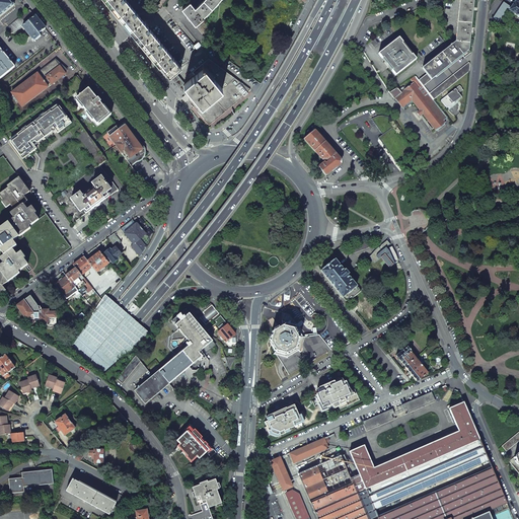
[(0,0),(0,16),(14,5),(9,0),(0,0)]
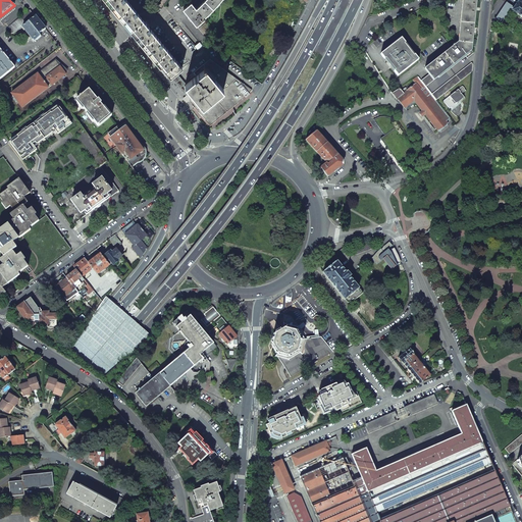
[(136,10),(126,0),(107,0),(128,27),(142,43),(170,77),(181,67),(174,58),(175,57),(173,54),(172,55),(163,44),(164,43),(162,40),(160,42),(151,30),(153,29),(150,25),(149,28),(141,16),(138,13),(139,12),(137,9),(136,10)]
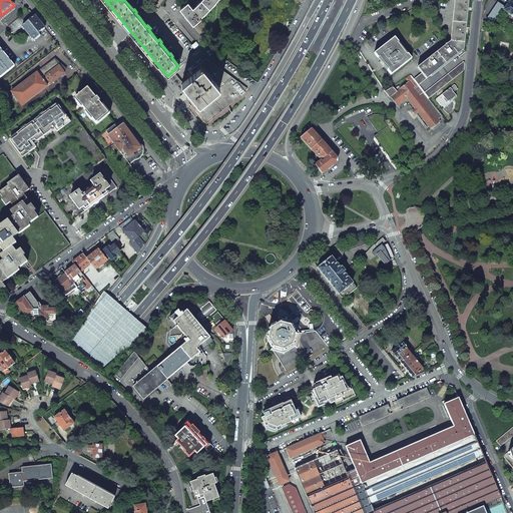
[(187,3),(179,9),(192,25),(199,19),(201,18),(200,17),(209,9),(216,1),(216,0),(201,0),(201,1),(192,9),(187,3)]
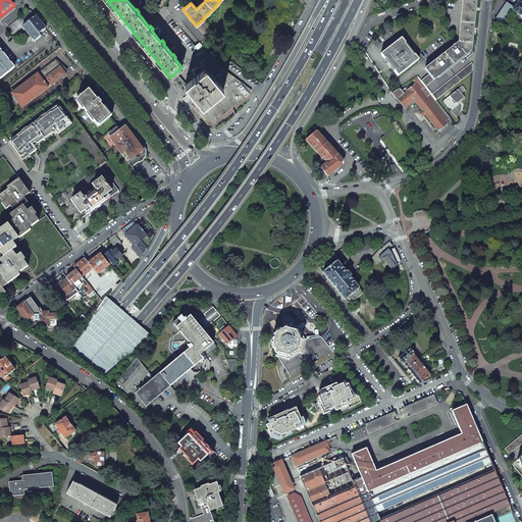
[(462,0),(458,42),(472,44),(476,0),(462,0)]
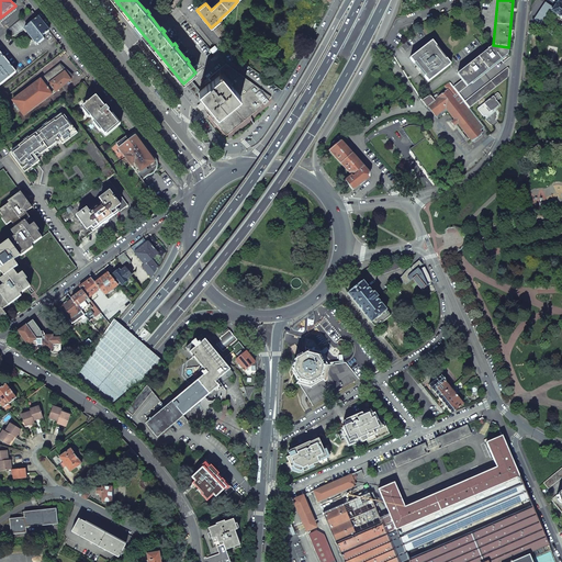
[(561,6),(558,2),(551,11),(560,18),(561,19),(561,24),(561,25),(561,27),(560,31),(561,32),(561,6)]
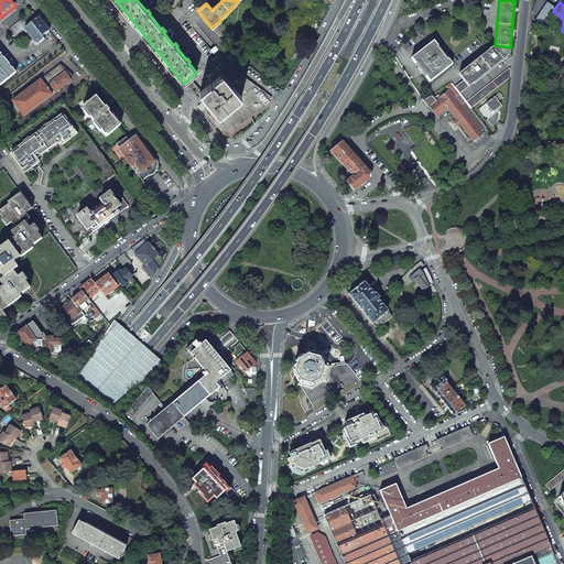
[(32,11),(7,32),(11,38),(24,30),(39,18),(32,11)]
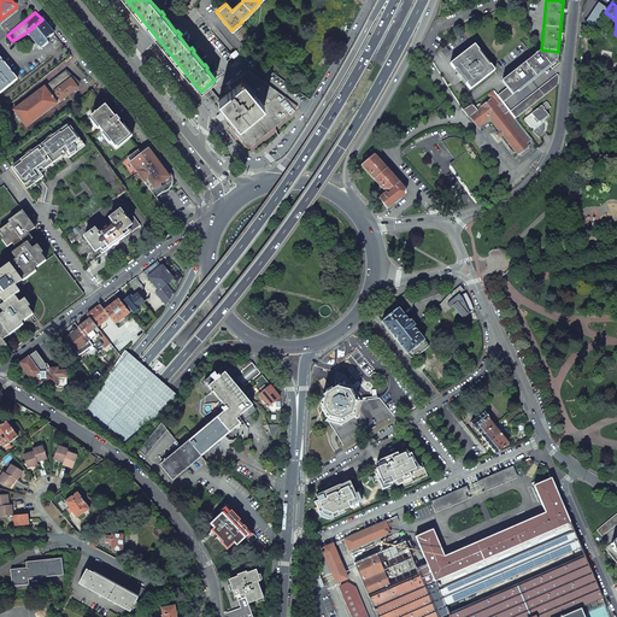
[(42,19),(27,33),(39,47),(39,46),(41,50),(48,43),(47,41),(54,35),(42,19)]
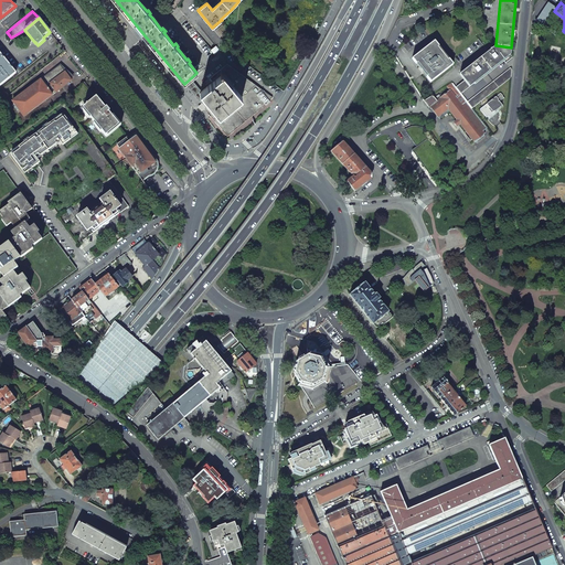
[(220,21),(212,28),(226,44),(233,36),(220,21)]
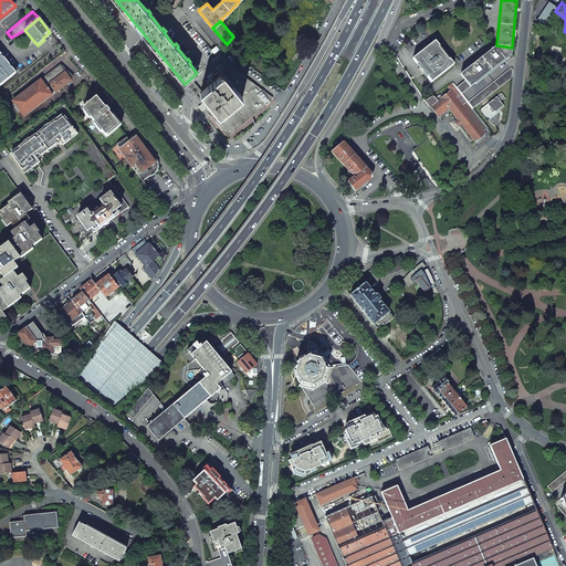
[(412,59),(431,83),(453,65),(435,41),(412,59)]
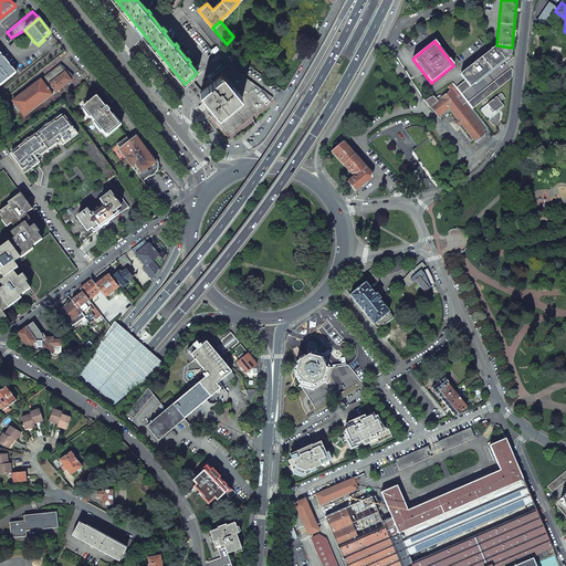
[(465,81),(471,86),(504,60),(511,55),(512,48),(496,45),(461,74),(465,81)]
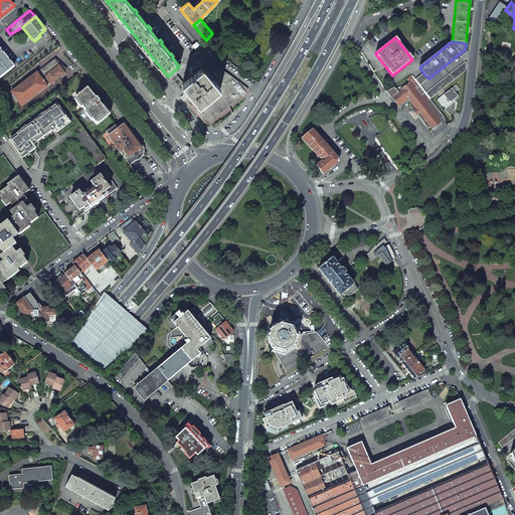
[(0,77),(15,66),(0,47),(0,77)]
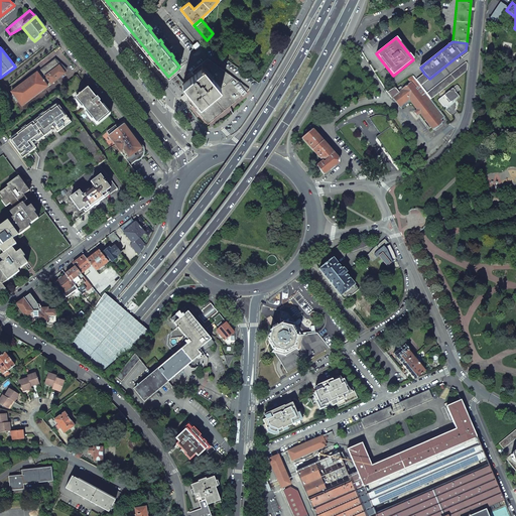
[(208,58),(191,72),(195,75),(182,84),(195,98),(189,102),(207,124),(233,103),(232,102),(242,95),(243,96),(247,93),(246,92),(249,89),(208,58)]
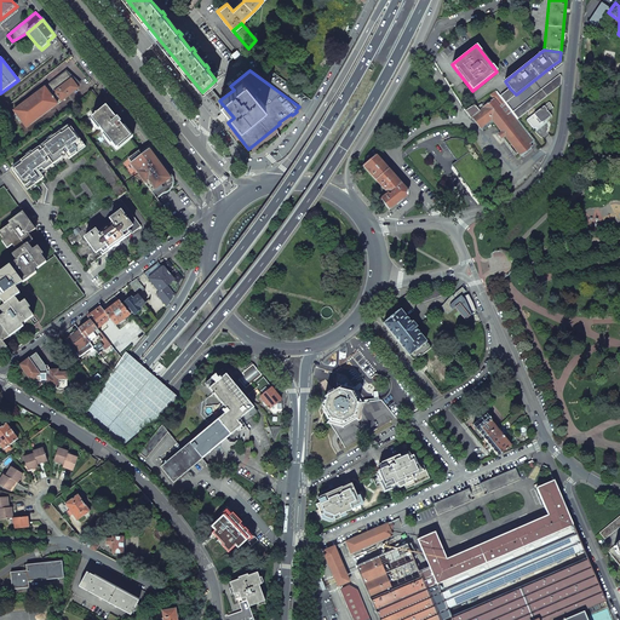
[(27,128),(62,102),(55,92),(72,80),(65,73),(13,112),(27,128)]
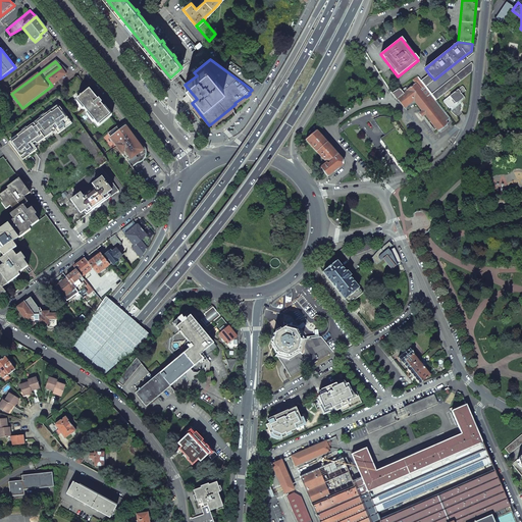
[(471,62),(431,95),(436,100),(472,71),(473,64),(471,62)]
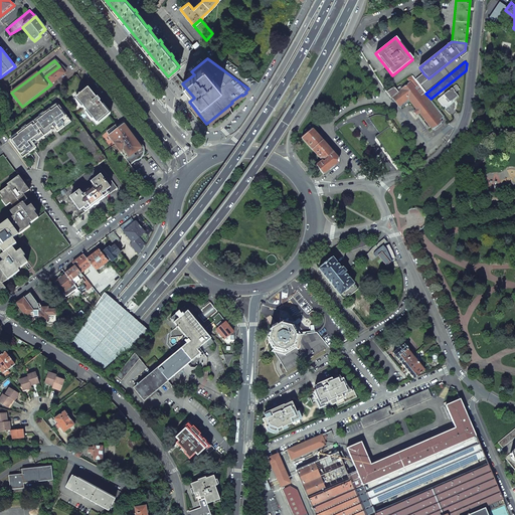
[(45,76),(51,84),(65,73),(59,66),(45,76)]
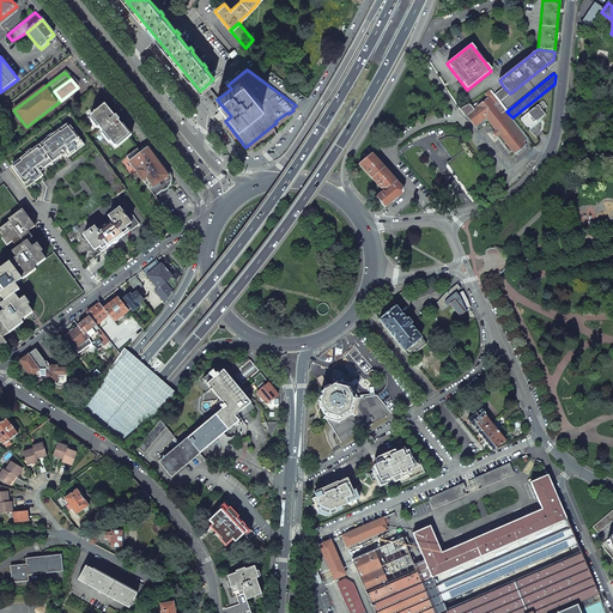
[(504,87),(495,95),(501,102),(510,93),(504,87)]
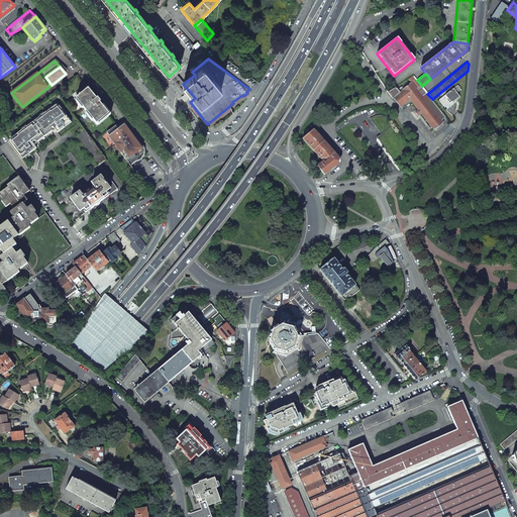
[(57,91),(94,142),(107,132),(117,124),(109,115),(97,124),(76,99),(88,89),(77,75),(57,91)]
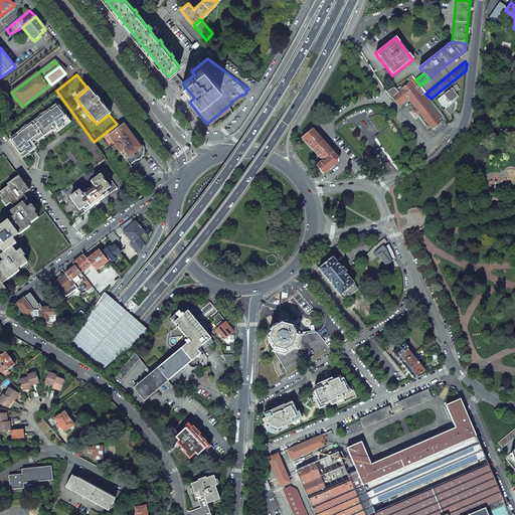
[(401,90),(400,90),(409,102),(416,110),(413,112),(416,116),(419,113),(433,130),(434,130),(435,131),(439,127),(443,125),(442,123),(440,120),(445,117),(431,99),(425,94),(420,86),(415,79),(414,78),(410,82),(401,90)]
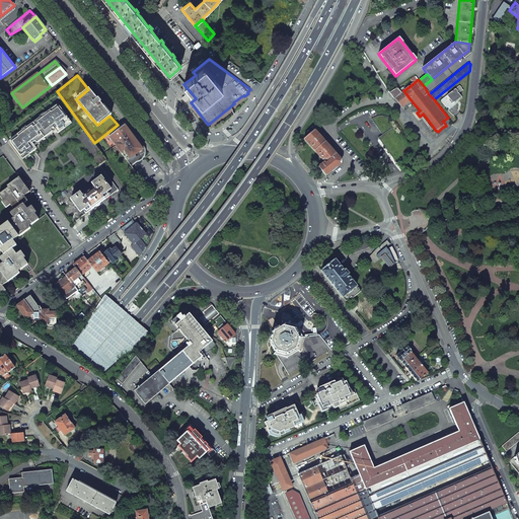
[(441,100),(448,109),(457,102),(456,100),(461,96),(458,93),(462,90),(459,86),(441,100)]
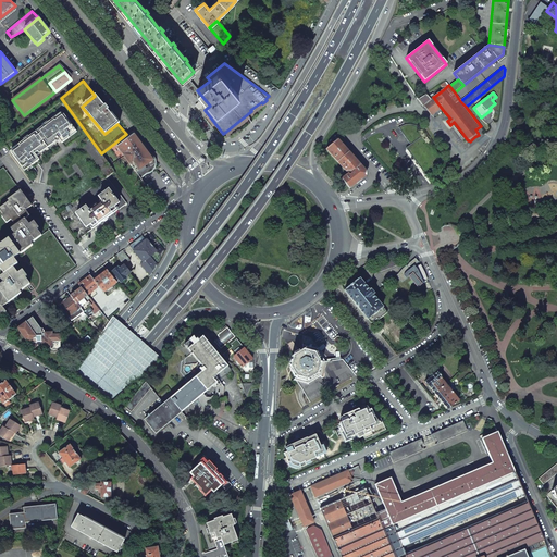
[(418,99),(423,107),(424,106),(423,104),(433,97),(434,97),(432,94),(429,97),(426,95),(418,99)]
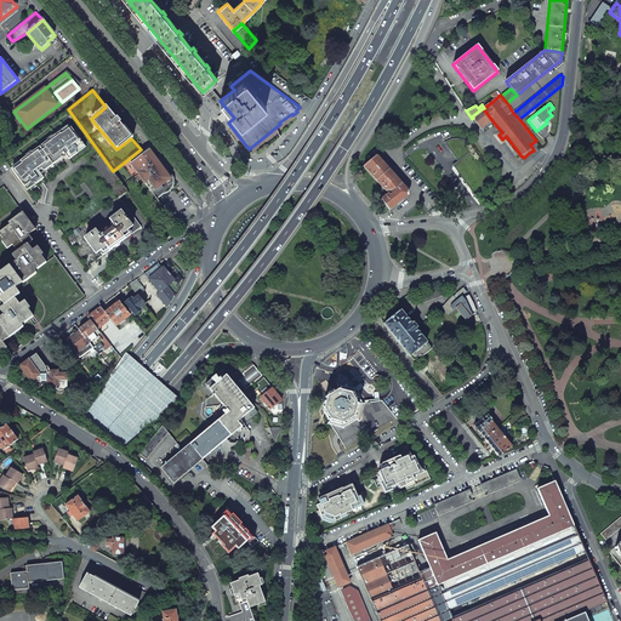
[(91,119),(117,149),(131,138),(120,124),(121,123),(118,119),(117,120),(106,107),(91,119)]
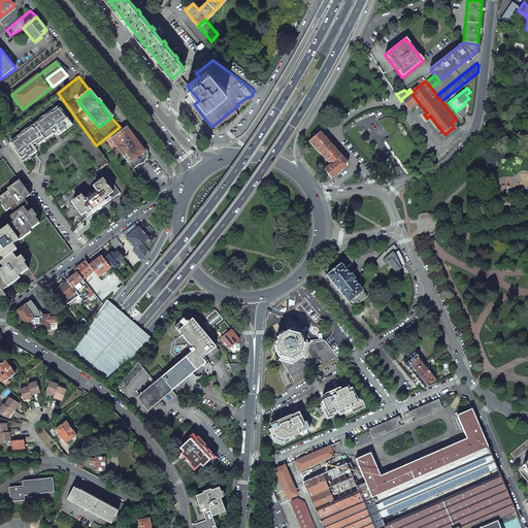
[(409,109),(410,111),(420,104),(410,92),(401,99),(402,100),(409,109)]
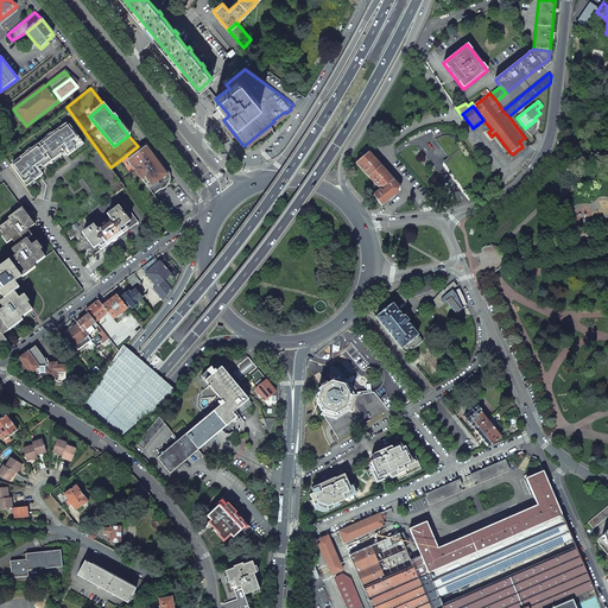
[(83,143),(68,124),(11,165),(26,185),(83,143)]
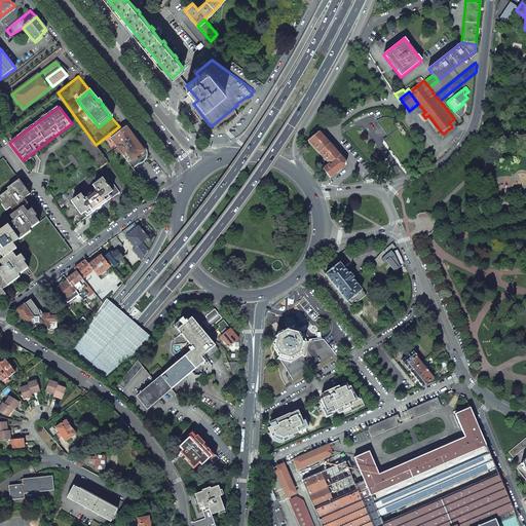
[(111,139),(132,166),(134,165),(138,162),(139,162),(140,162),(143,160),(144,159),(145,156),(146,155),(146,154),(145,153),(145,151),(134,137),(124,123),(109,135),(112,138),(111,139)]
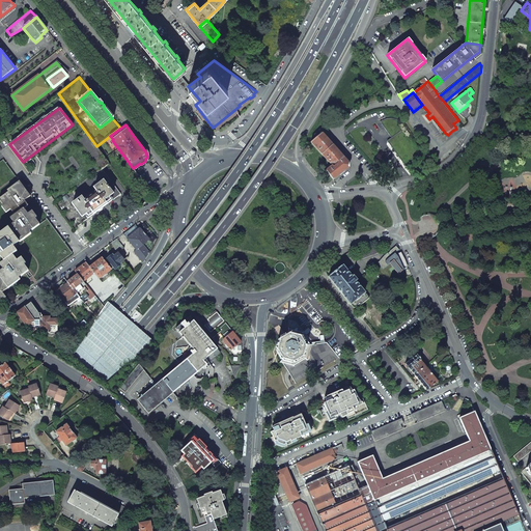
[(326,170),(333,179),(348,167),(350,164),(322,133),(310,142),(330,164),(335,164),(338,162),(338,163),(334,167),(332,165),(326,170)]
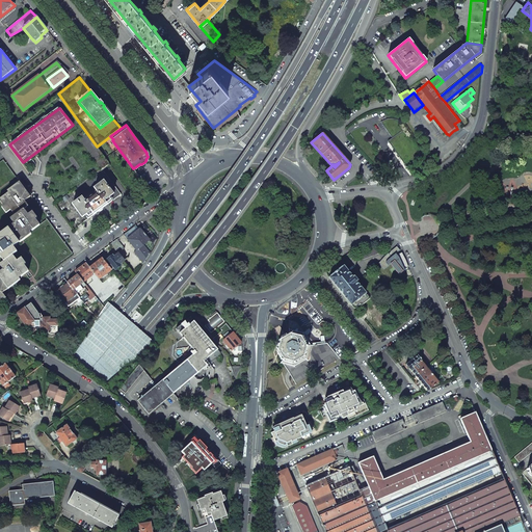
[(0,271),(3,270),(0,265),(0,264),(4,262),(0,256),(0,234),(8,228),(15,223),(10,219),(15,216),(10,210),(6,213),(2,207),(3,206),(0,201),(0,198),(8,192),(7,191),(19,182),(3,160),(0,162),(0,271)]
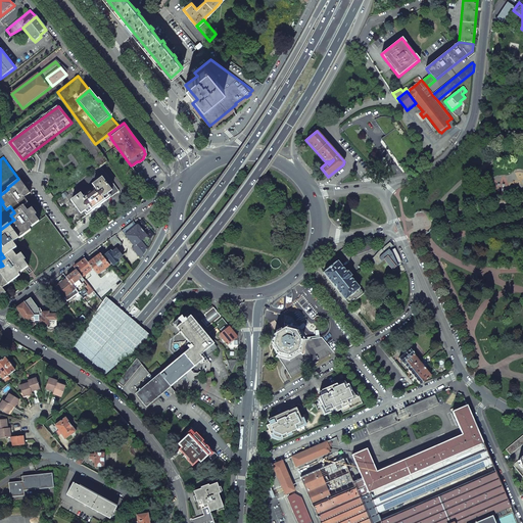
[(10,206),(14,212),(24,205),(28,202),(25,198),(30,193),(18,179),(7,188),(8,189),(0,195),(0,197),(3,202),(2,203),(6,209),(10,206)]
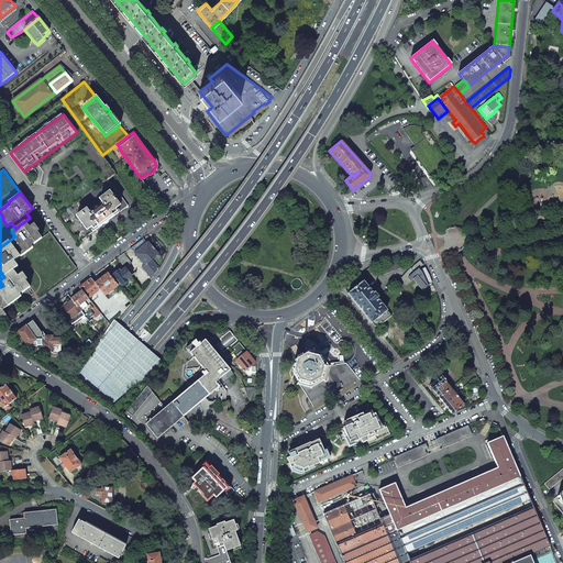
[(77,217),(87,230),(91,227),(94,230),(99,227),(99,228),(113,217),(113,216),(118,212),(116,209),(120,206),(110,192),(100,199),(105,205),(90,214),(87,209),(77,217)]
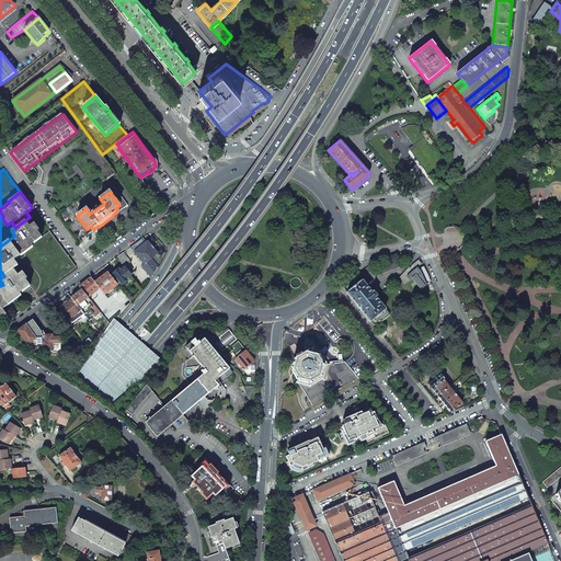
[(9,240),(21,256),(33,247),(32,244),(42,238),(37,231),(39,230),(34,224),(30,227),(25,220),(15,228),(11,231),(15,236),(9,240)]
